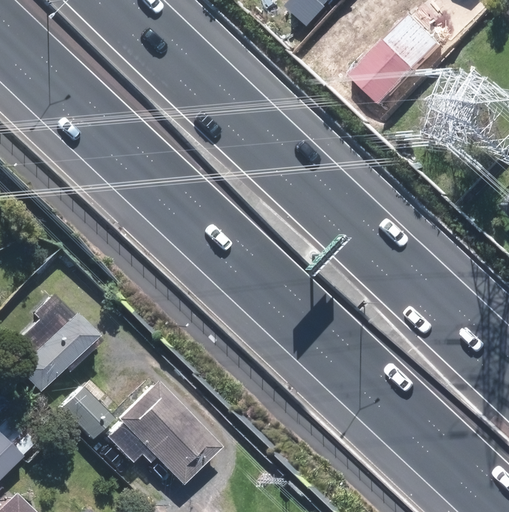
[(333,0),(290,0),(286,4),(309,26),(333,0)]
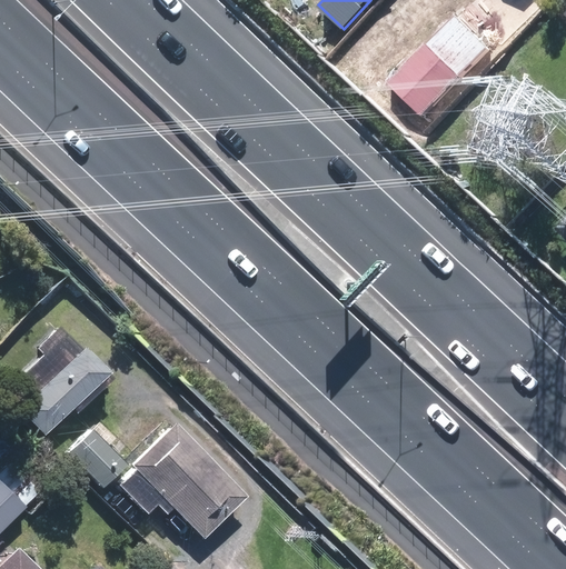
[(496,47),(462,16),(404,82),(438,113),(496,47)]
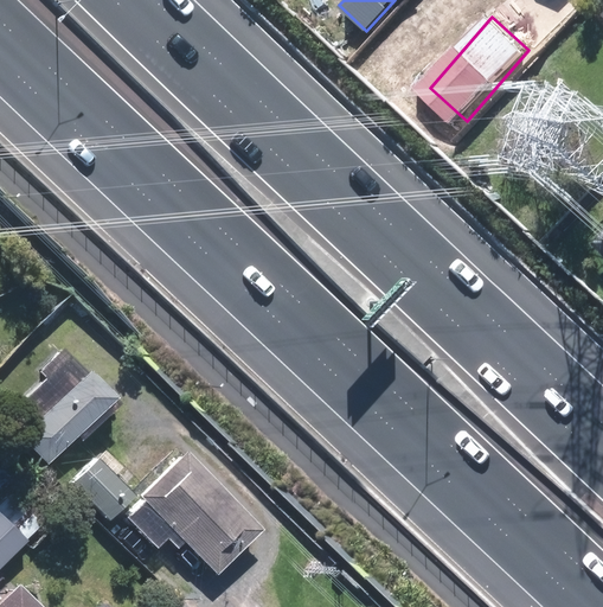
[(50,375),(4,420),(47,466),(121,395),(72,344),(45,370),(50,375)]
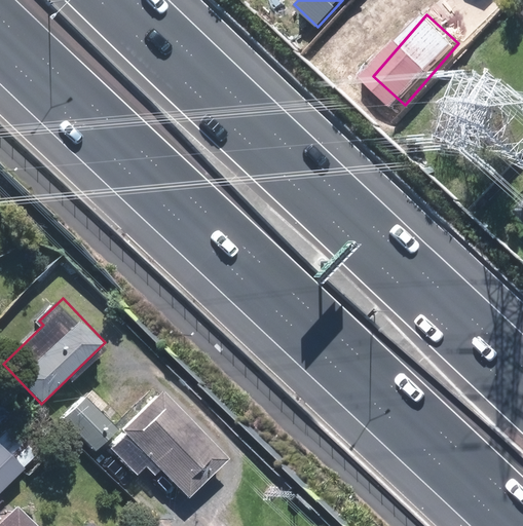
[(159,390),(120,430),(189,497),(228,458),(159,390)]
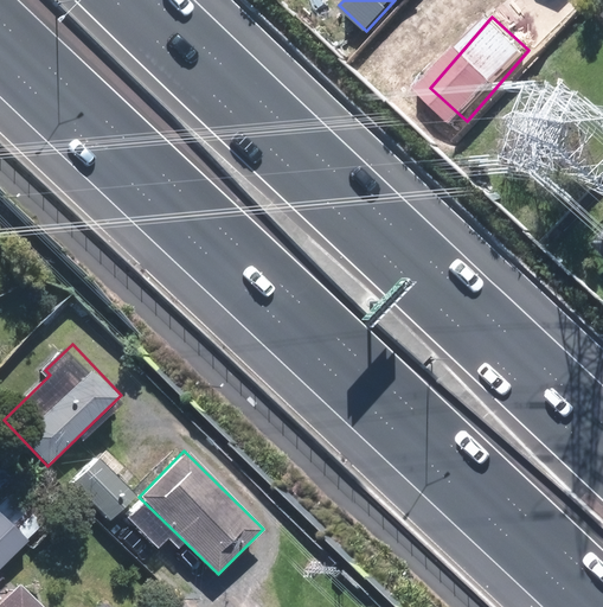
[(94,455),(70,480),(110,521),(135,496),(94,455)]
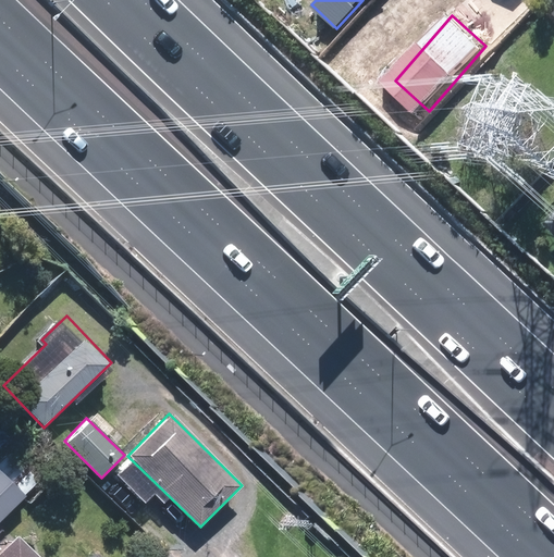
[(0,525),(45,479),(13,449),(0,462),(0,525)]
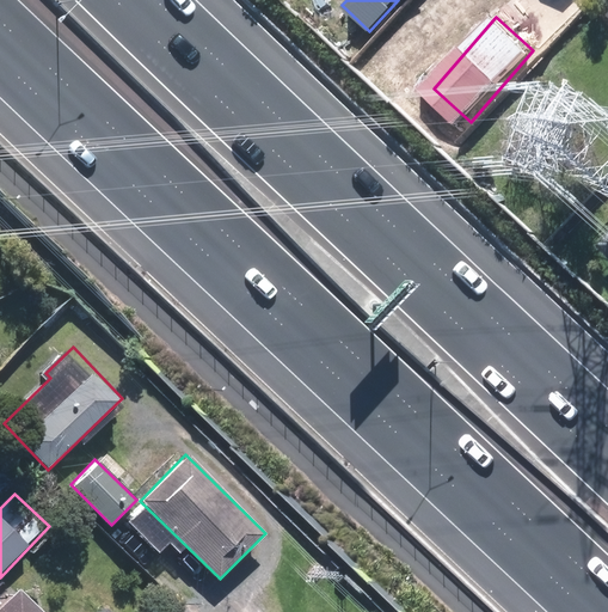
[(45,611),(22,587),(0,607),(0,611),(45,611)]
